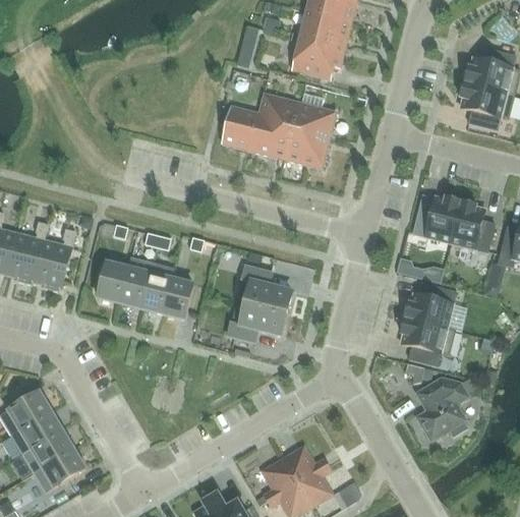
[(307,0),(304,12),(350,23),(355,0),(307,0)]
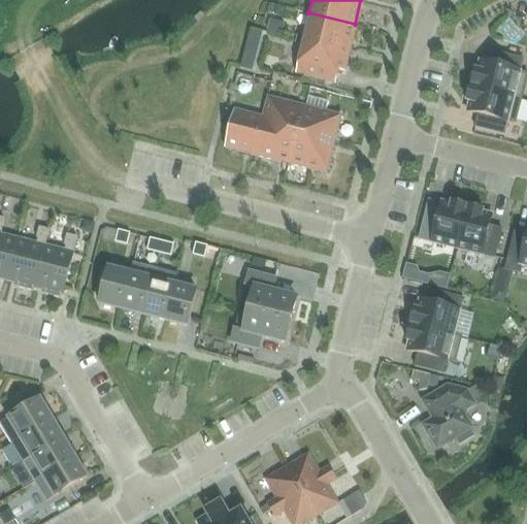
[(355,24),(308,12),(301,43),(347,56),(355,24)]
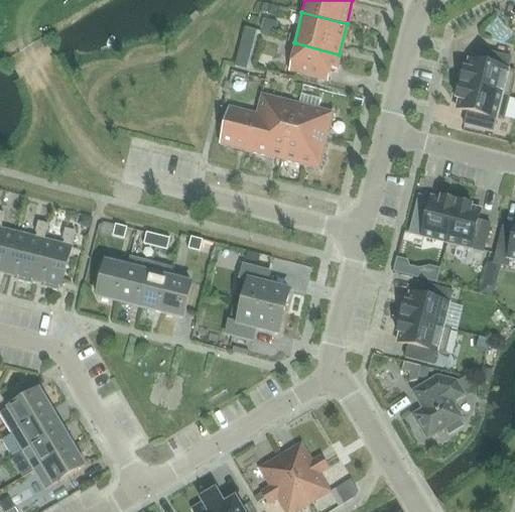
[(276,20),(265,17),(261,33),(272,36),(276,20)]
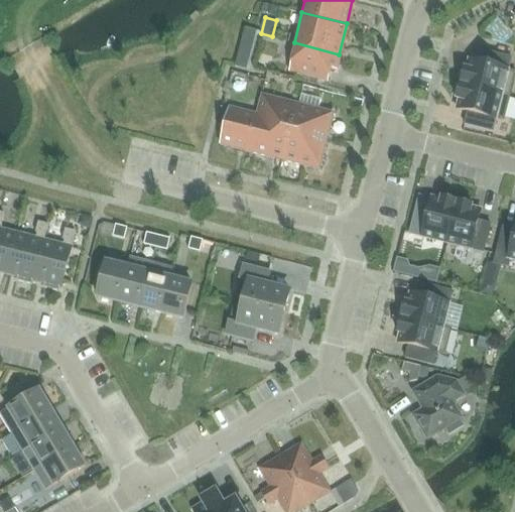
[(256,27),(244,24),(234,64),(246,68),(256,27)]
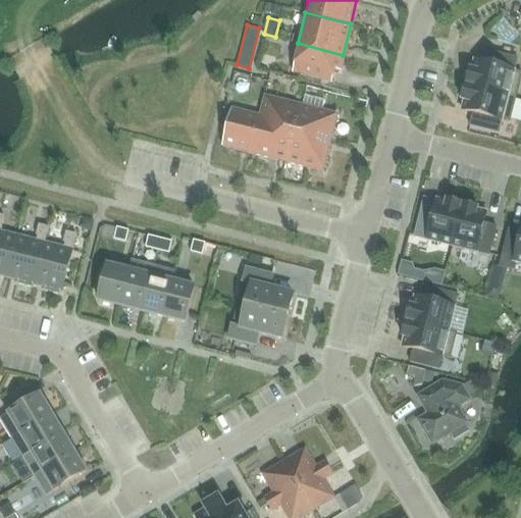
[(343,55),(298,43),(291,70),(330,81),(333,68),(340,69),(343,55)]
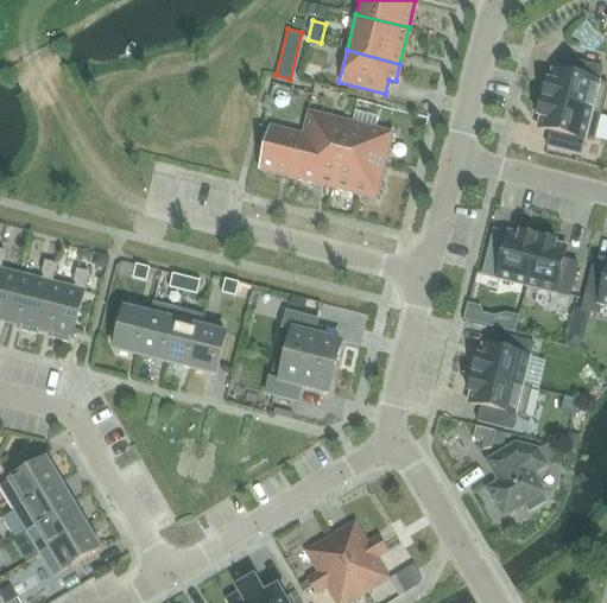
[(545,78),(541,96),(599,112),(606,83),(596,81),(601,65),(568,57),(563,71),(551,69),(549,78),(545,78)]
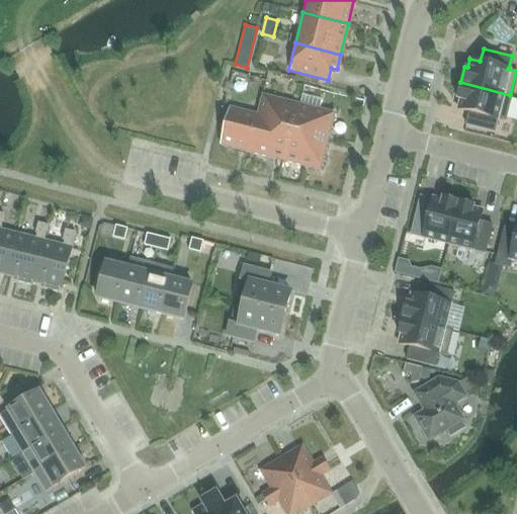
[(460,82),(457,98),(459,98),(456,107),(467,110),(464,122),(493,130),(497,116),(504,118),(510,95),(460,82)]
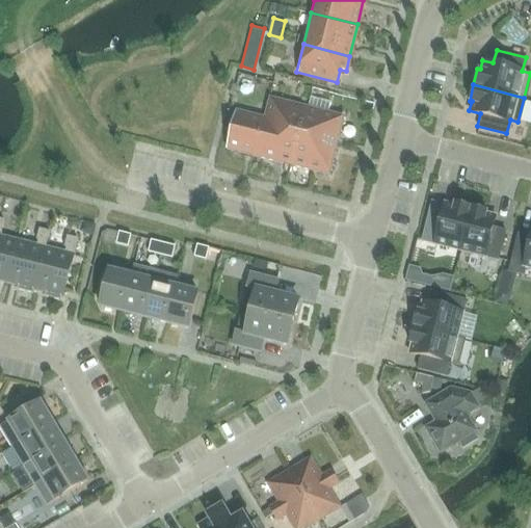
[(269,97),(264,116),(262,126),(298,135),(307,105),(269,97)]
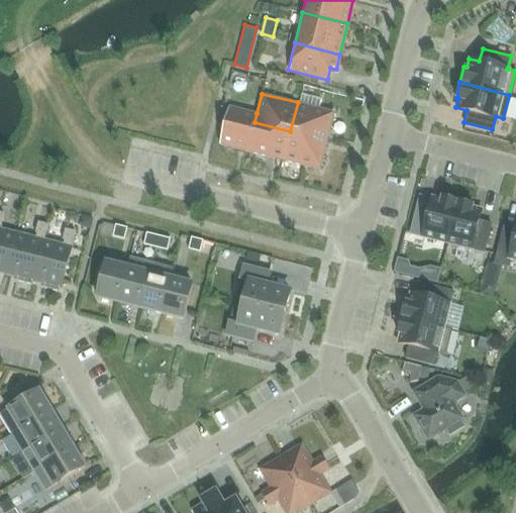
[(331,111),(298,102),(290,131),(326,139),(333,110),(332,110),(331,111)]
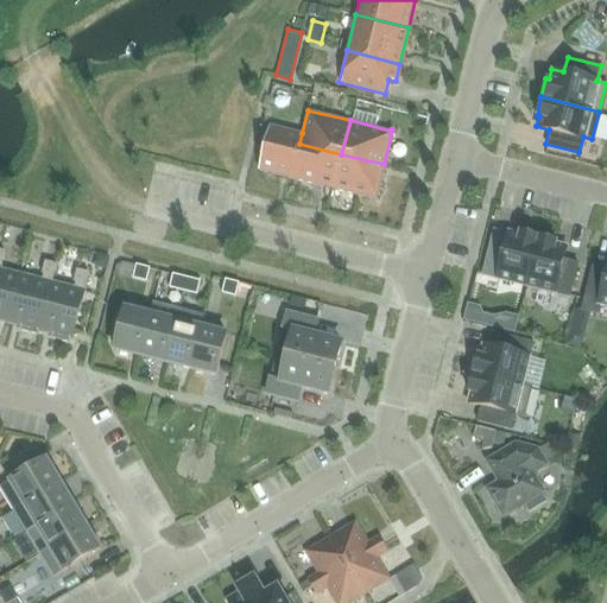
[(291,177),(299,144),(302,133),(270,125),(259,169),(291,177)]
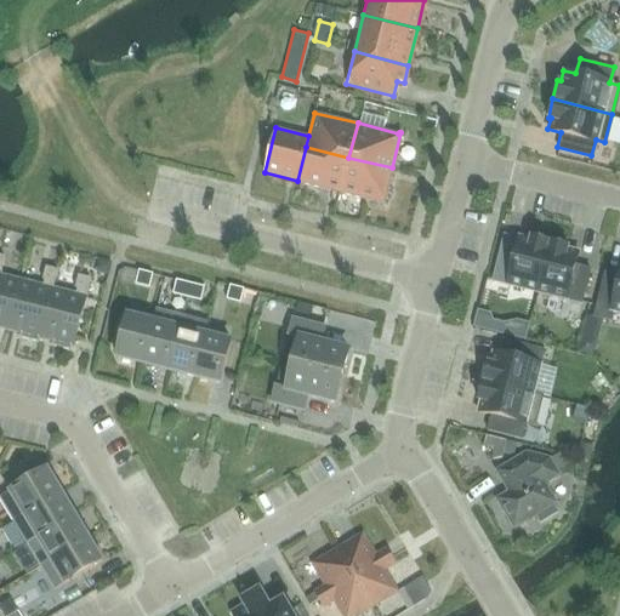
[(348,158),(306,147),(297,181),(340,192),(348,158)]
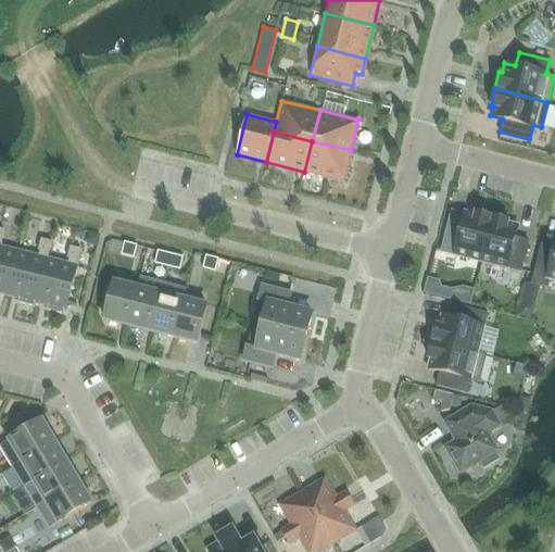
[(351,150),(312,141),(304,172),(341,180),(341,182),(342,183),(351,150)]
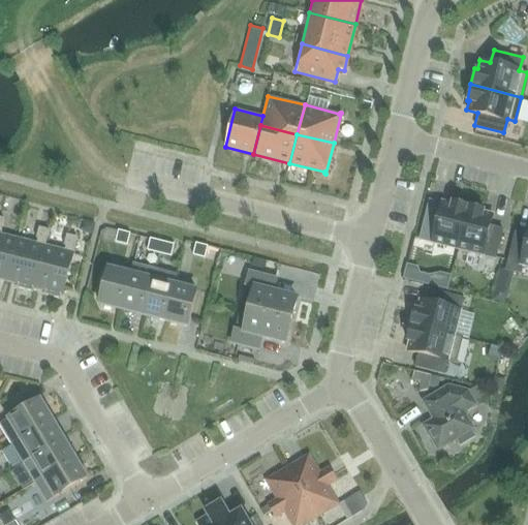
[(426,209),(418,238),(457,247),(467,205),(451,201),(451,203),(441,201),(441,203),(428,199),(426,209)]
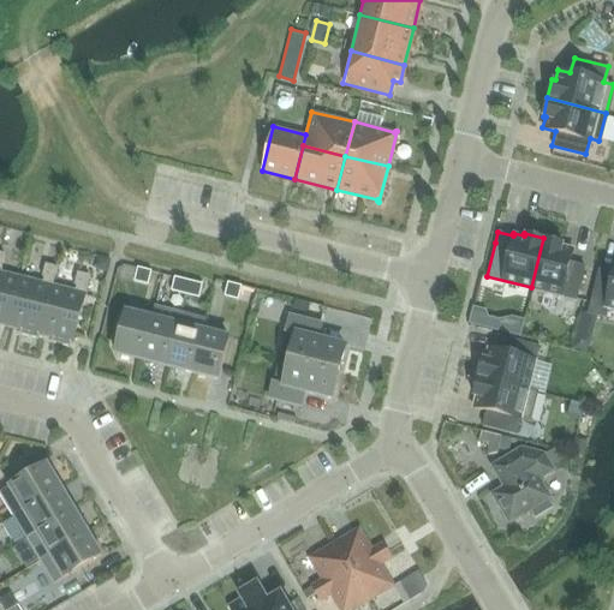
[(561,243),(543,238),(531,287),(574,298),(583,264),(568,261),(571,247),(561,245),(561,243)]
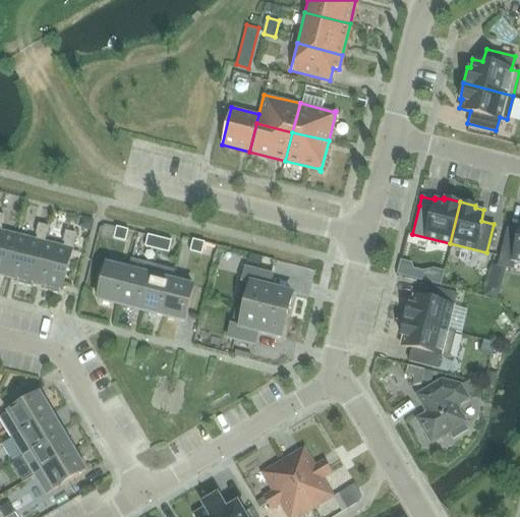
[(0,272),(6,274),(16,233),(0,228),(0,223),(3,213),(0,212),(0,272)]
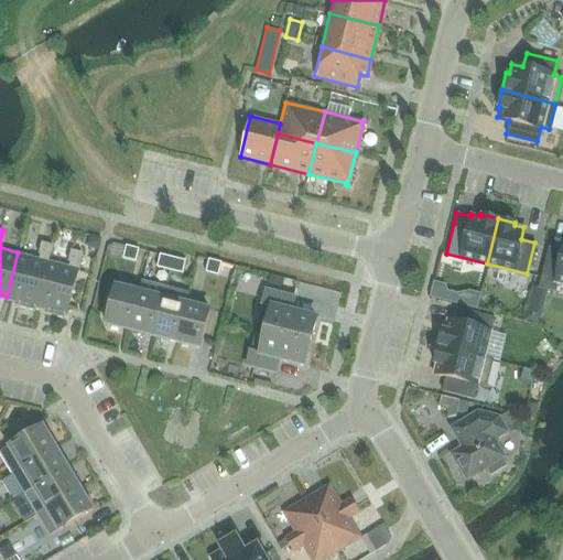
[(39,258),(18,252),(7,297),(19,300),(18,303),(17,302),(17,304),(34,309),(35,307),(34,307),(35,304),(46,260),(47,260),(52,243),(41,240),(38,251),(40,252),(39,258)]
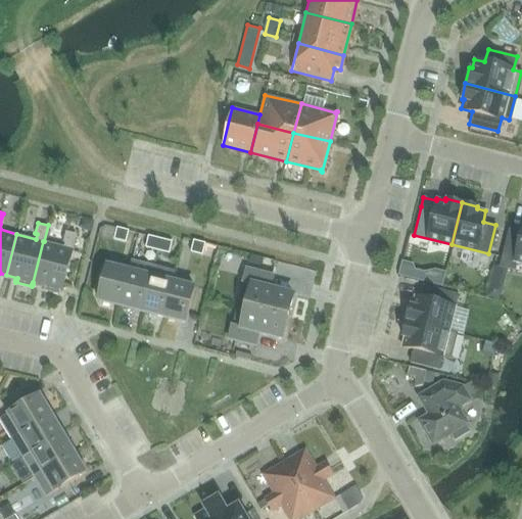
[(125,240),(128,228),(116,225),(113,237),(125,240)]
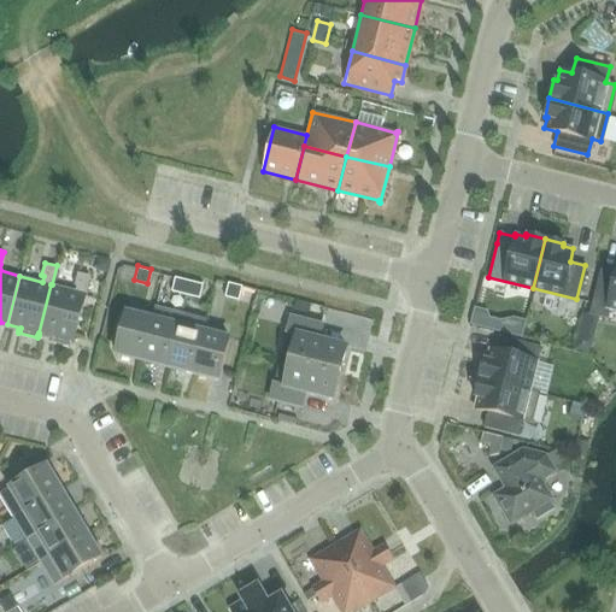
[(608,307),(615,309),(615,266),(615,272),(599,269),(588,312),(605,316),(608,307)]
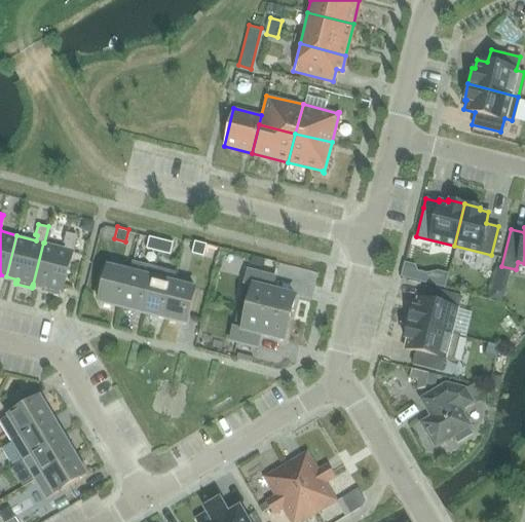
[(63,247),(44,243),(43,243),(33,284),(44,287),(44,289),(43,289),(43,290),(60,295),(60,293),(60,291),(62,291),(72,250),(76,233),(66,230),(63,241),(65,241),(63,247)]
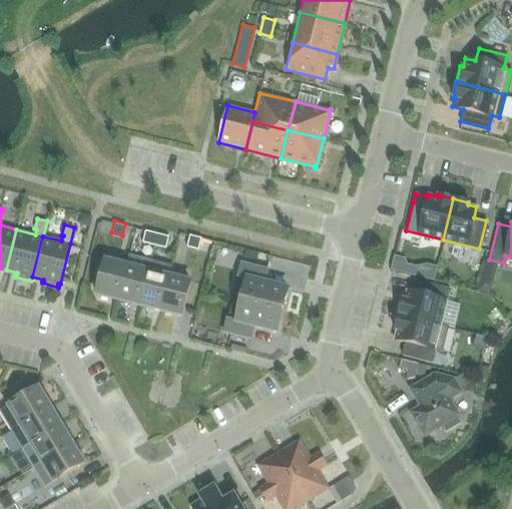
[(142,240),(153,243),(156,231),(145,228),(142,240)]
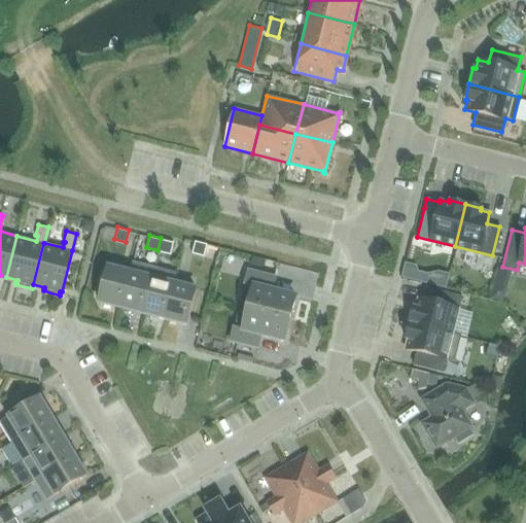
[(173,241),(161,238),(158,250),(170,253),(173,241)]
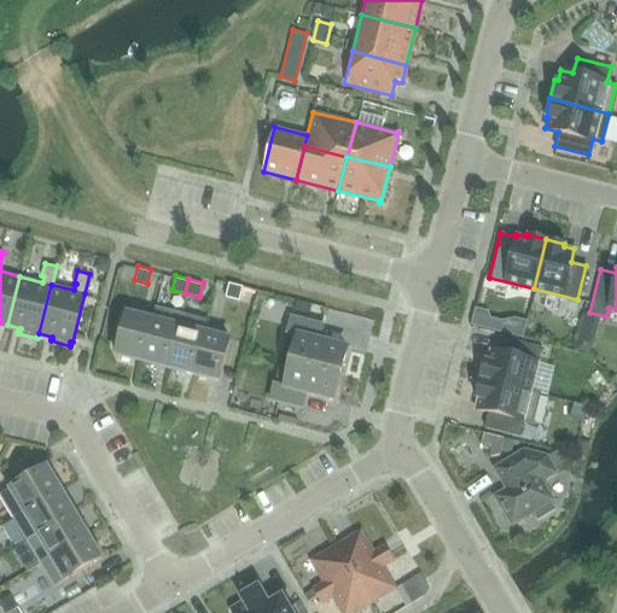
[(238,298),(242,285),(228,281),(225,295),(238,298)]
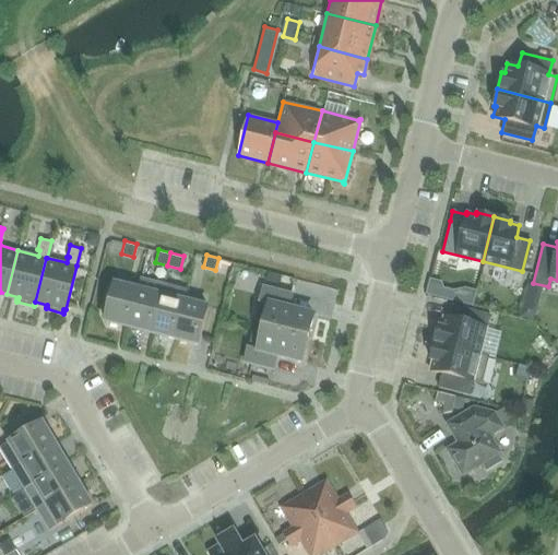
[(428,278),(425,292),(436,294),(439,281),(428,278)]
